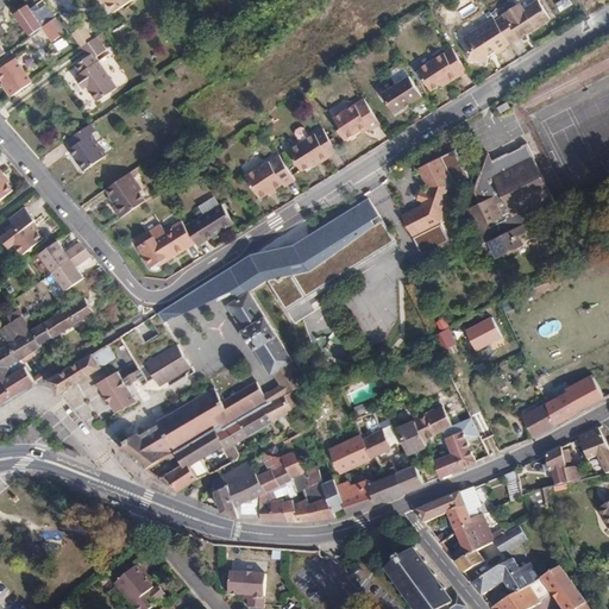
[(41,0),(39,0),(26,10),(31,17),(46,6),(41,0)]
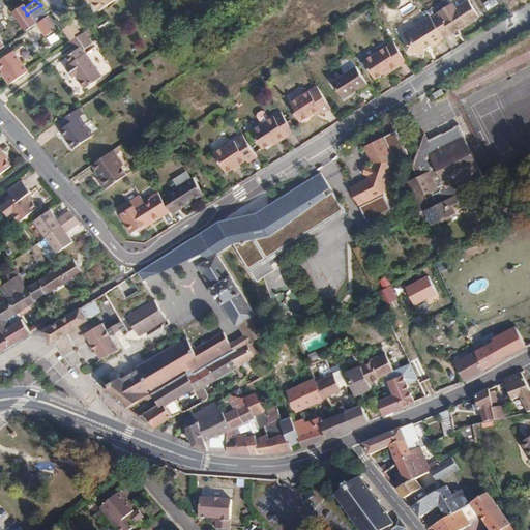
[(110,0),(86,0),(87,0),(91,0),(94,3),(99,11),(102,9),(101,7),(110,0)]
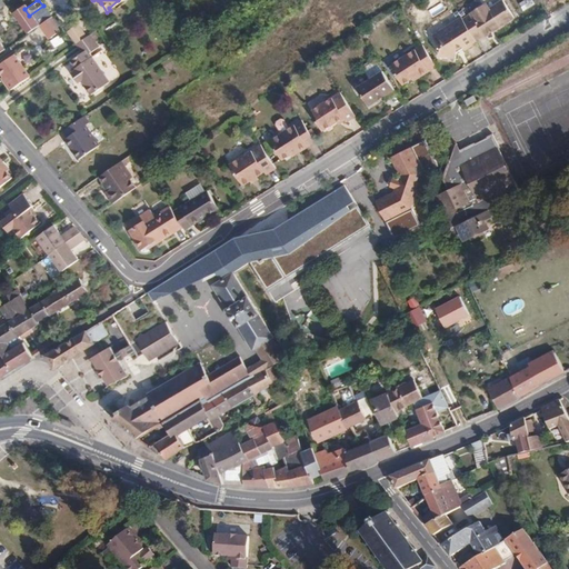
[(110,10),(123,0),(118,0),(109,8),(110,10)]
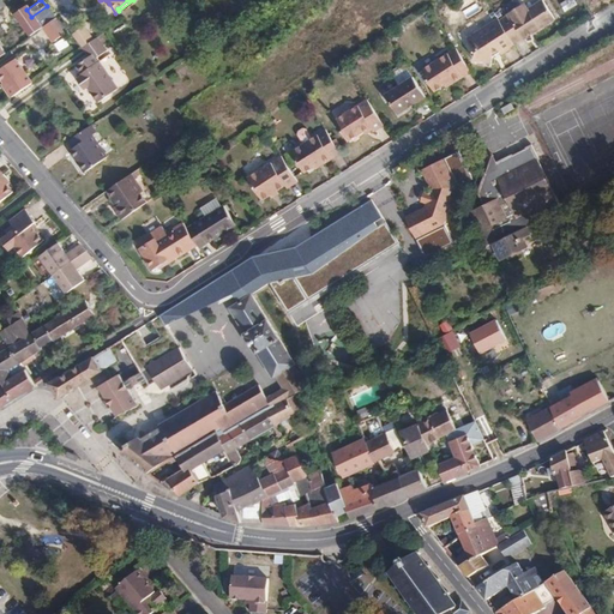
[(507,12),(498,18),(499,19),(515,43),(523,38),(524,40),(555,19),(542,0),(537,0),(527,7),(523,0),(506,11),(507,12)]
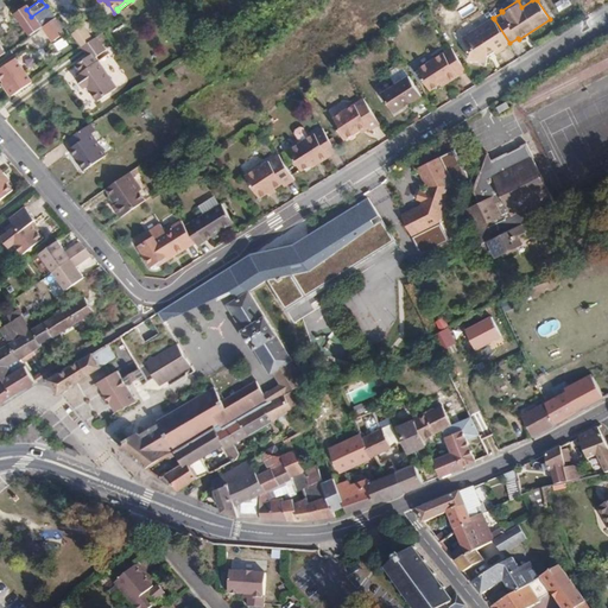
[(559,11),(571,4),(569,0),(561,0),(555,4),(559,11)]
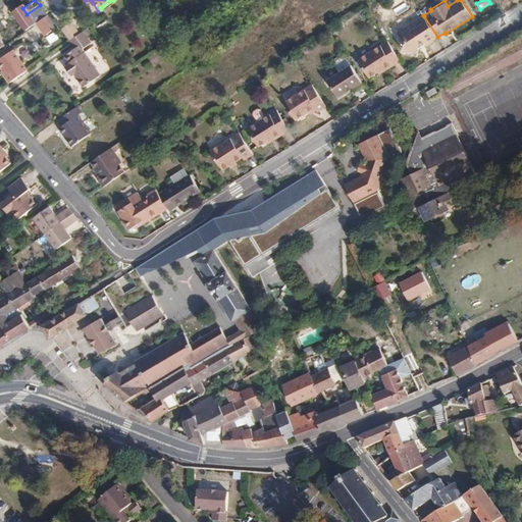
[(49,15),(37,23),(46,36),(58,28),(49,15)]
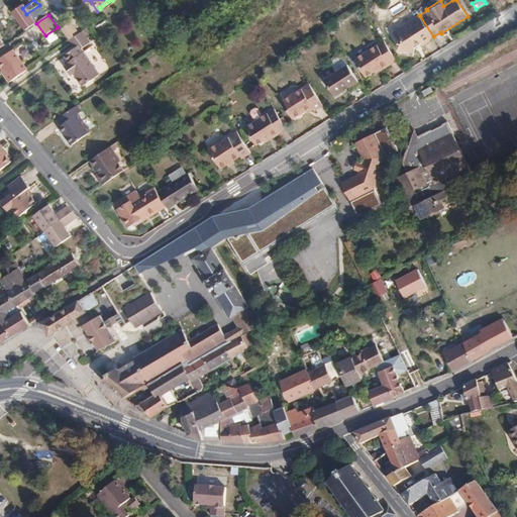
[(433,36),(420,16),(401,28),(403,31),(396,35),(402,45),(401,50),(414,54),(416,45),(421,42),(424,47),(435,39),(433,36)]
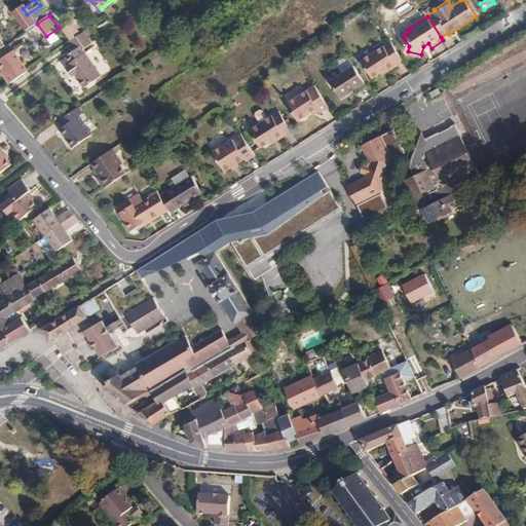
[(72,23),(62,30),(71,41),(81,34),(72,23)]
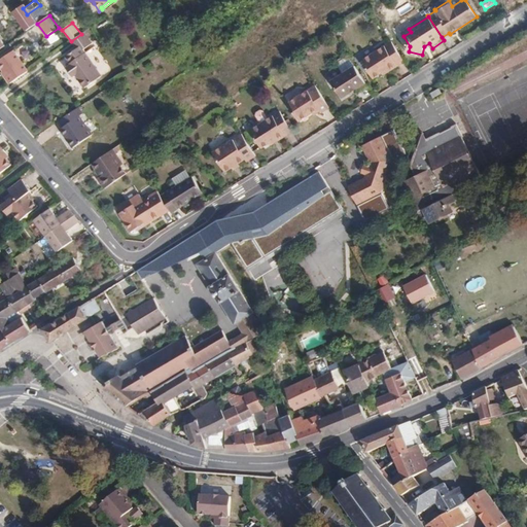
[(92,43),(84,32),(81,34),(71,41),(76,48),(80,45),(83,49),(92,43)]
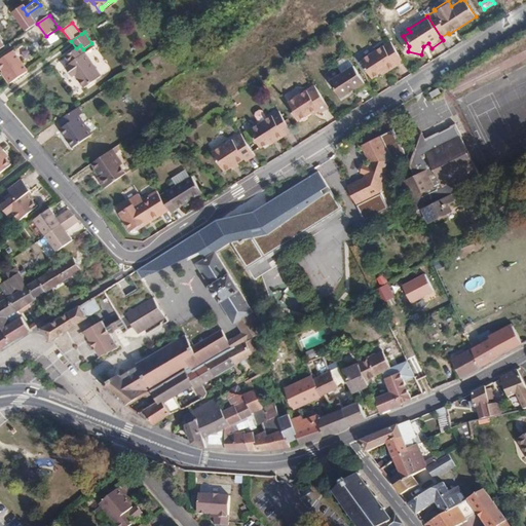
[(390,71),(405,62),(391,42),(365,60),(369,67),(367,68),(374,78),(382,73),(388,69),(390,71)]
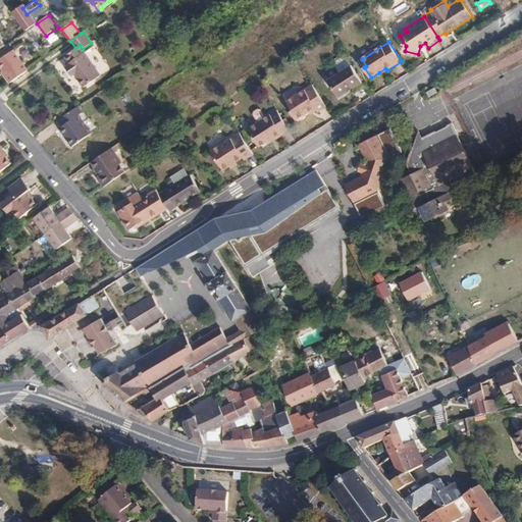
[(100,75),(83,49),(80,45),(75,48),(71,51),(75,57),(69,62),(67,63),(68,65),(65,66),(72,75),(74,73),(84,88),(100,75)]
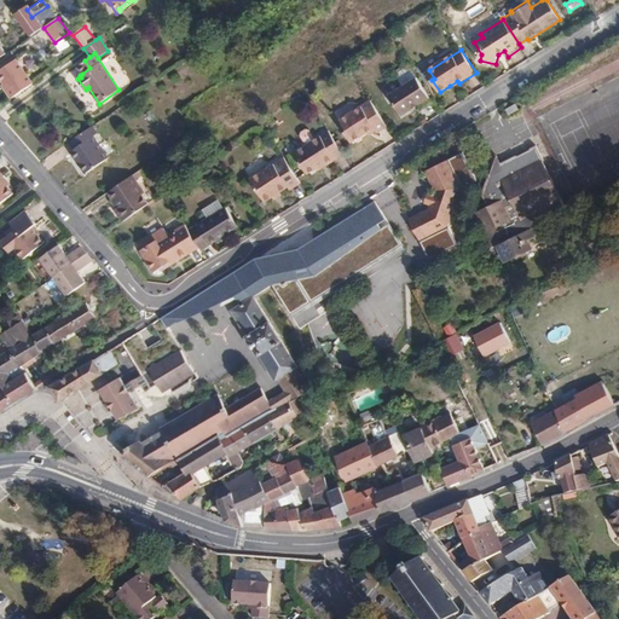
[(5,91),(11,98),(33,84),(16,59),(0,70),(0,77),(4,84),(7,88),(5,91)]
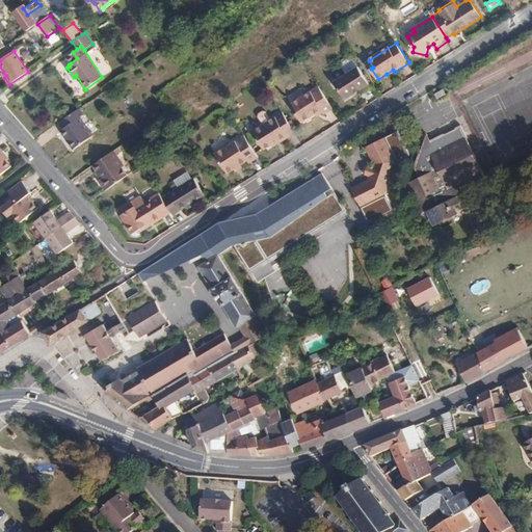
[(67,57),(71,63),(77,58),(73,52),(67,57)]
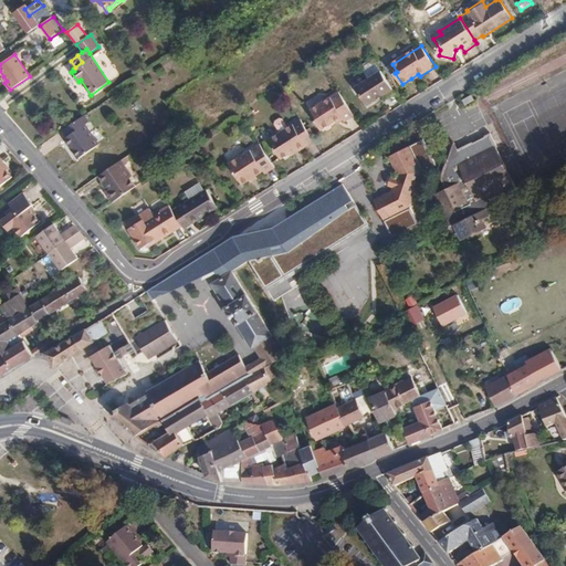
[(395,88),(384,71),(358,88),(370,106),(395,88)]
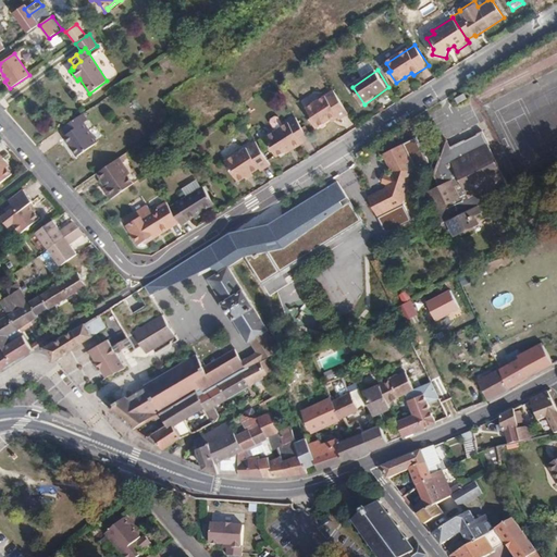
[(350,114),(335,91),(308,109),(314,119),(312,120),(319,130),(338,116),(342,121),(350,114)]
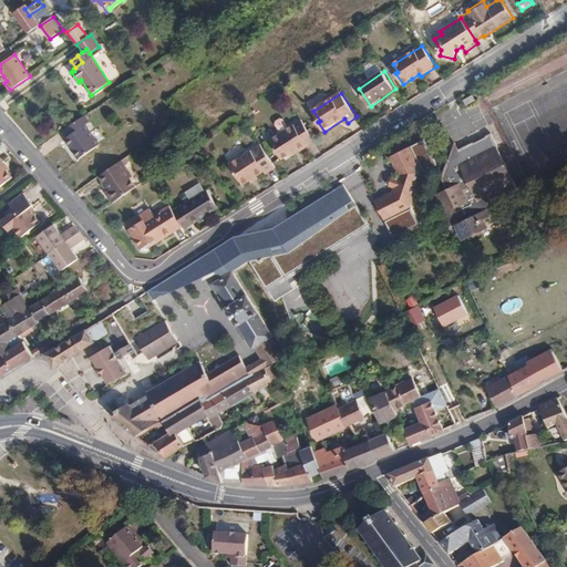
[(281,116),(274,121),(279,131),(287,126),(281,116)]
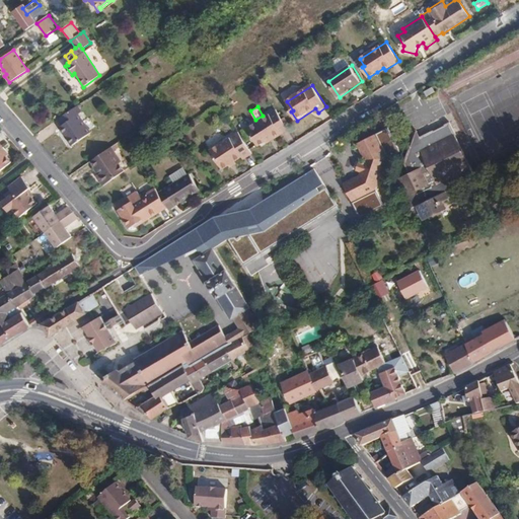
[(80,114),(76,107),(58,121),(62,127),(59,128),(72,146),(90,134),(77,116),(80,114)]
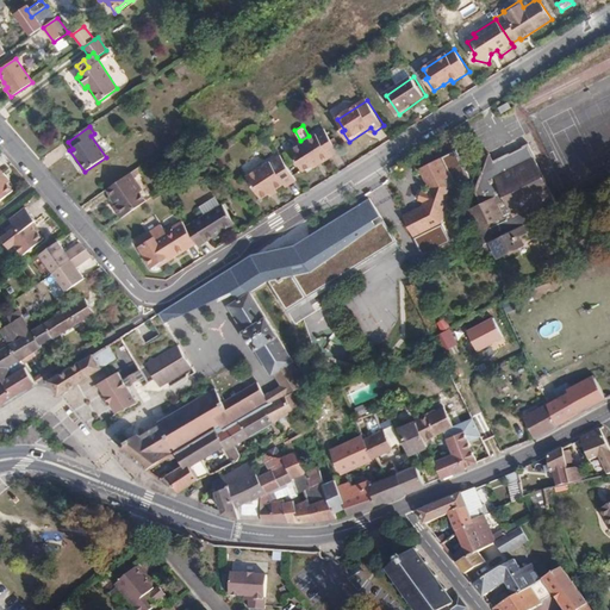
[(342,153),(327,130),(294,150),(300,159),(298,161),(306,173),(316,166),(322,162),(324,165),(342,153)]
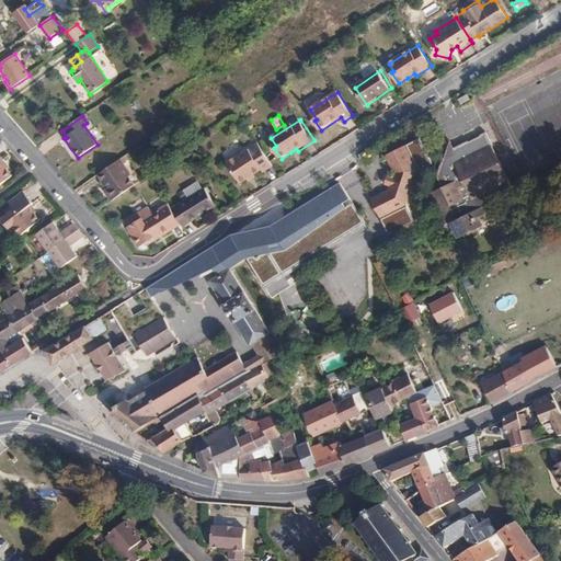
[(515,192),(492,146),(493,146),(487,133),(455,148),(454,149),(457,155),(445,159),(444,159),(442,185),(443,185),(444,187),(431,194),(447,226),(454,222),(490,204),(515,192)]
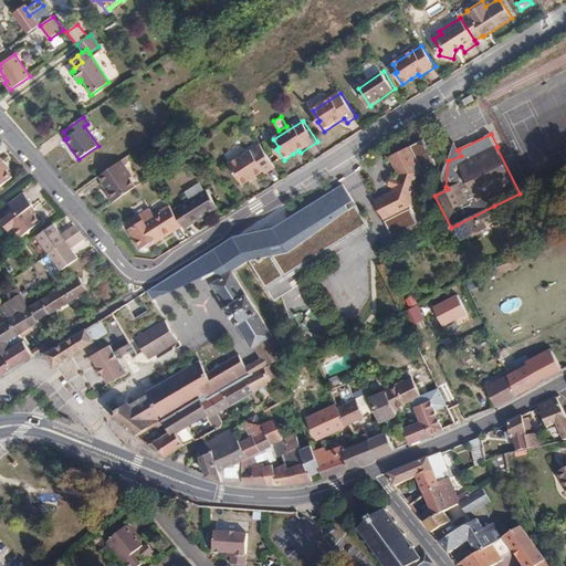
[(458,150),(459,149),(456,143),(449,160),(461,156),(458,150)]
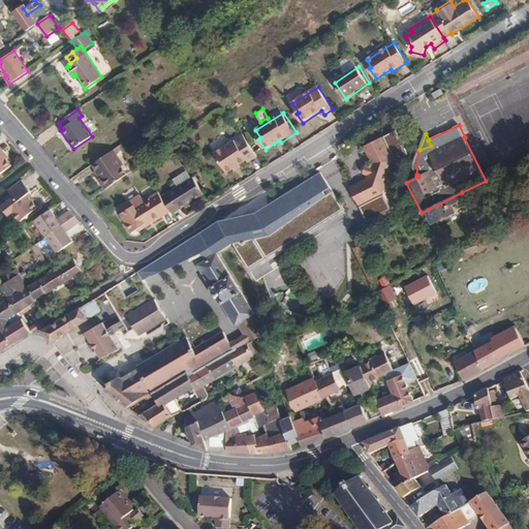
[(250,163),(259,157),(245,135),(216,154),(228,174),(236,168),(241,164),(248,160),(250,163)]
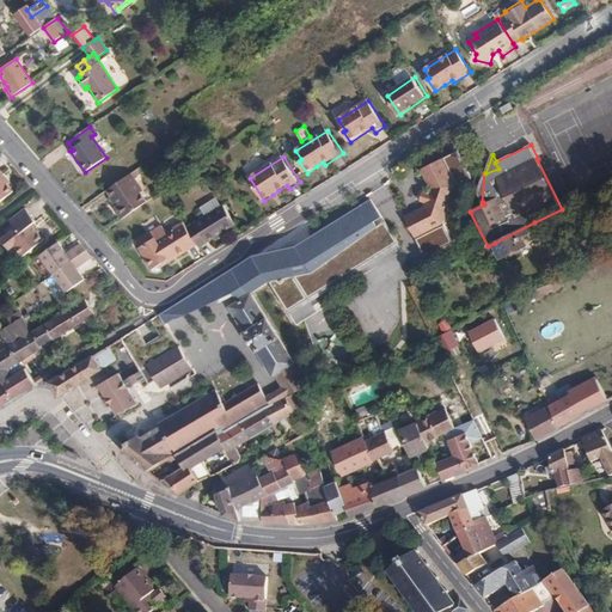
[(458,187),(444,159),(422,170),(432,189),(426,207),(407,216),(417,237),(445,224),(458,187)]
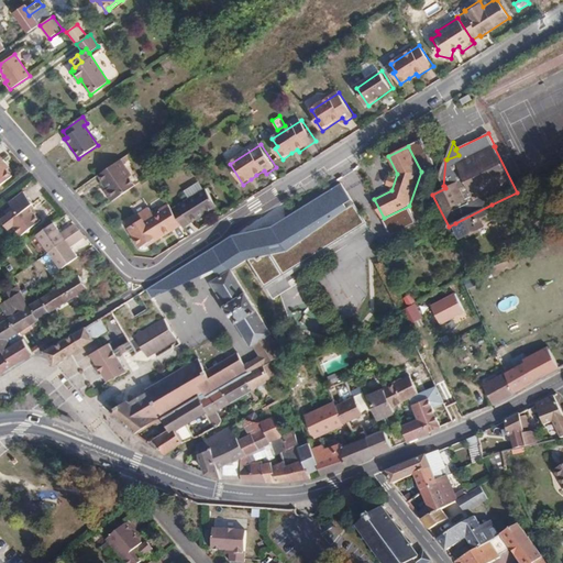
[(4,161),(0,155),(0,186),(13,176),(8,170),(2,163),(4,161)]
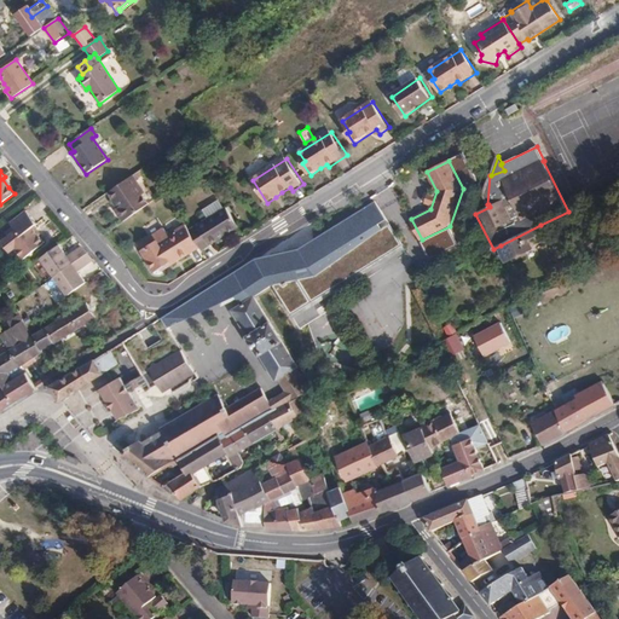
[(3,179),(9,187),(12,185),(5,177),(3,179)]
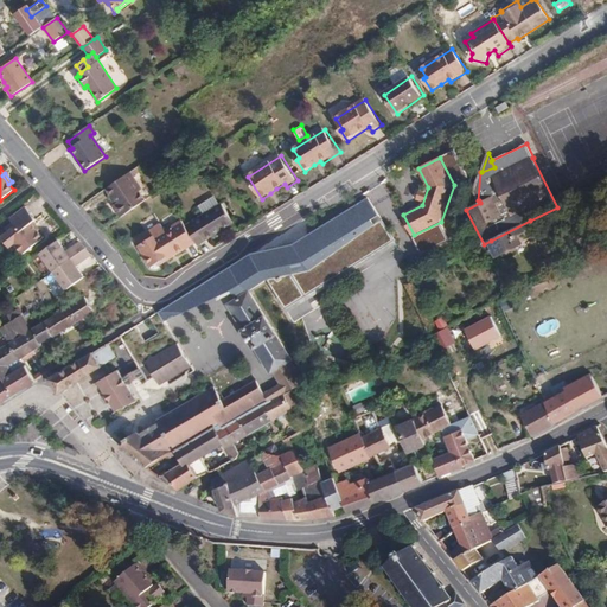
[(132,174),(107,191),(113,199),(114,197),(117,203),(113,206),(120,217),(146,199),(140,192),(144,190),(132,174)]
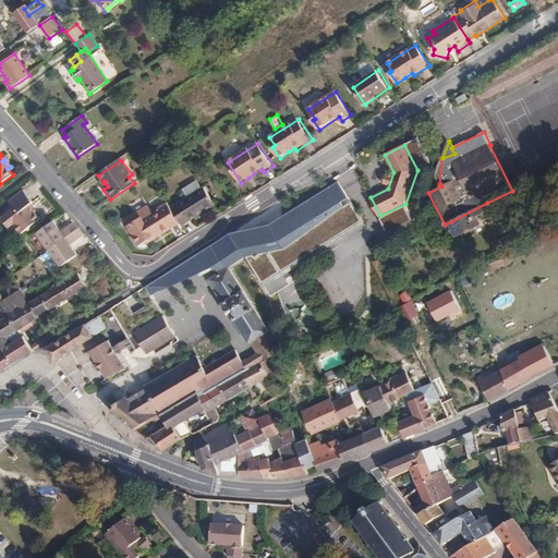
[(267,225),(228,234),(145,288),(152,294),(211,267),(216,276),(229,268),(244,257),(262,283),(362,221),(339,181),(267,225)]
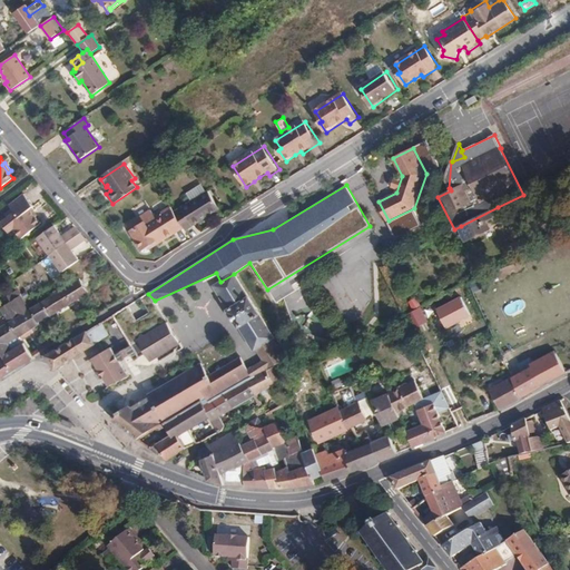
[(209,190),(175,213),(186,228),(187,231),(222,208),(209,190)]
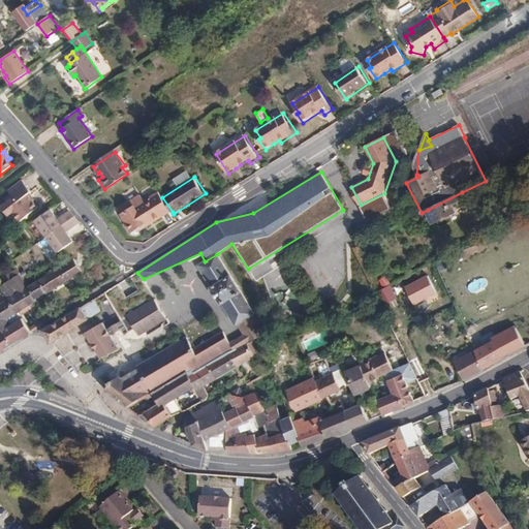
[(33,192),(23,180),(9,191),(14,196),(2,207),(10,216),(14,212),(23,221),(39,208),(29,195),(33,192)]
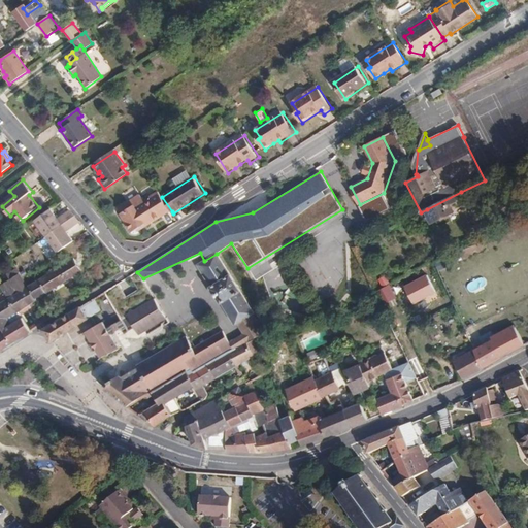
[(162,197),(158,191),(150,197),(153,200),(137,210),(134,212),(131,207),(122,215),(134,234),(139,230),(140,233),(172,211),(162,197)]
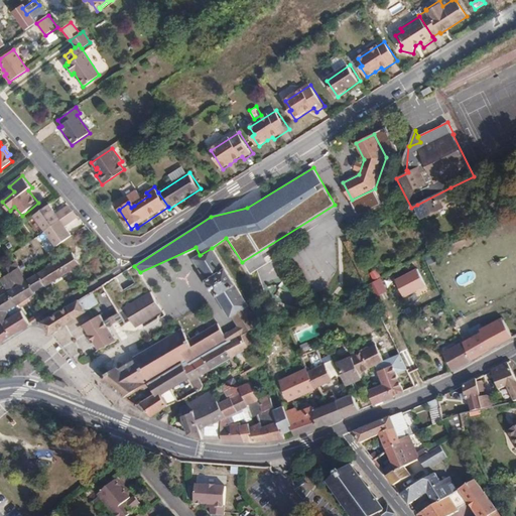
[(455,197),(450,187),(417,205),(423,216),(441,208),(438,201),(445,198),(447,201),(455,197)]
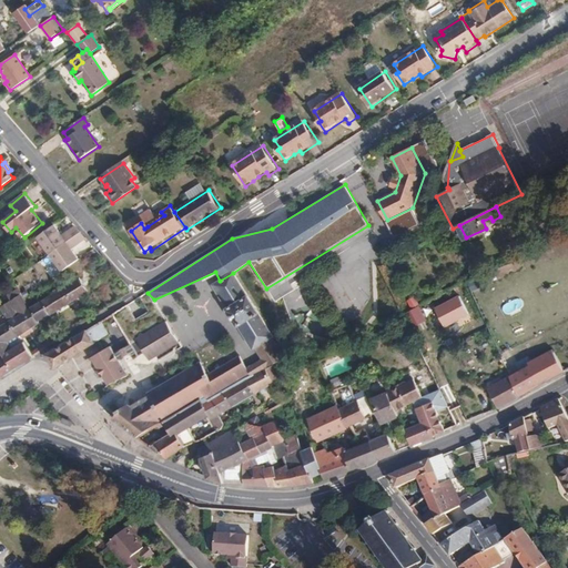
[(85,241),(75,224),(60,234),(54,224),(37,235),(60,272),(79,260),(72,249),(85,241)]
